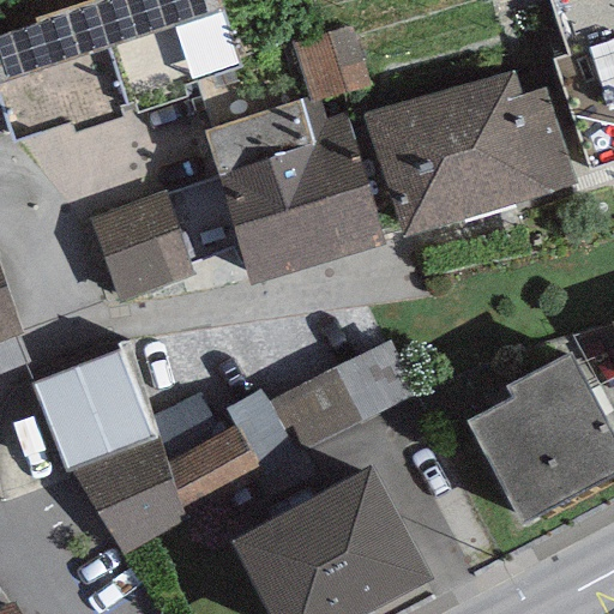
[(36,25),(0,36),(0,104),(11,142),(71,124),(73,132),(186,97),(182,85),(240,67),(220,0),(86,0),(34,17),(36,25)]
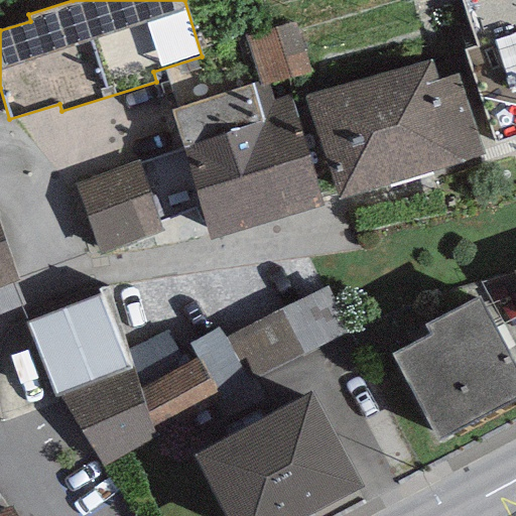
[(515,0),(462,0),(477,46),(465,50),(495,142),(515,135),(515,0)]
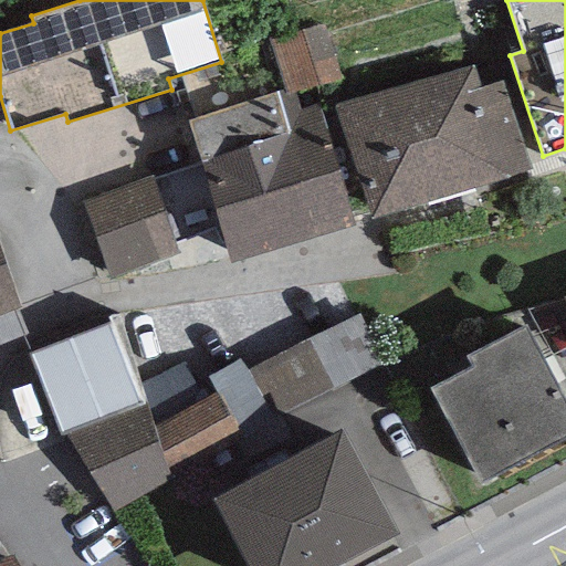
[(294,91),(295,94),(341,79),(321,22),(268,38),(284,91),(285,94),(294,91)]
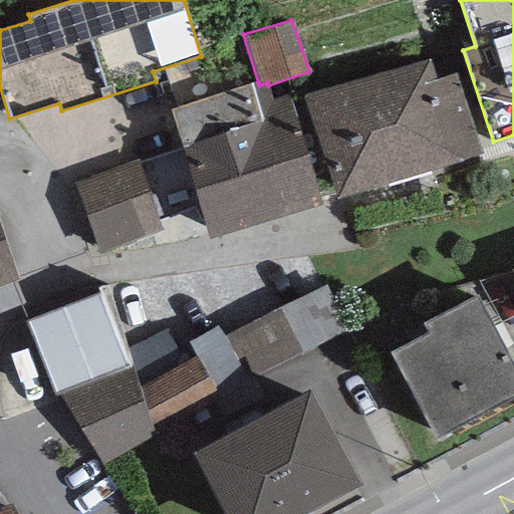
[(430,60),(304,98),(334,199),(480,156),(456,73),(436,79),(430,60)]
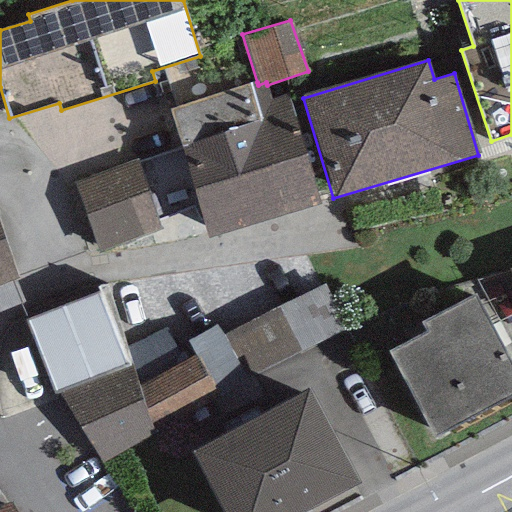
[(257,82),(169,109),(209,238),(322,204),(289,95),(272,100),(267,85),(266,82),(258,85),(257,82)]
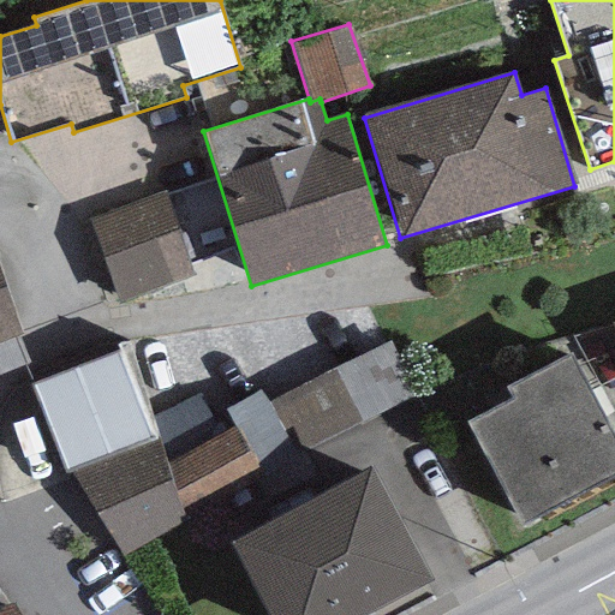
[(169,202),(87,227),(111,306),(195,280),(169,202)]
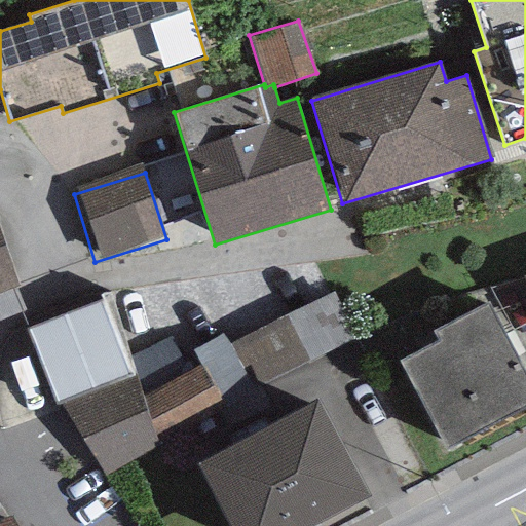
[(0,236),(0,290),(16,285),(0,236)]
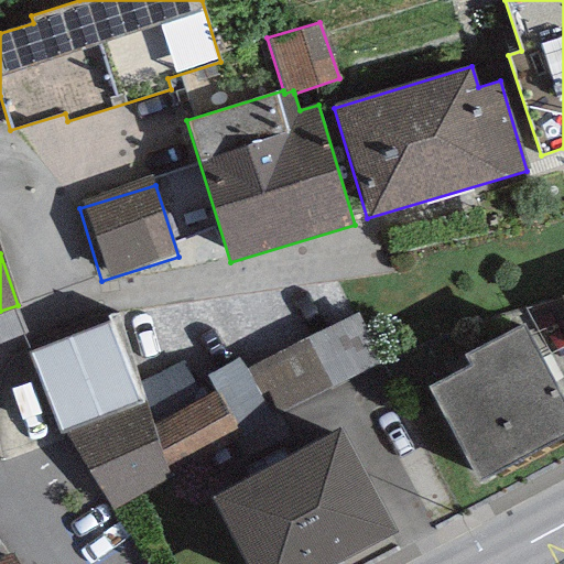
[(357,313),(247,370),(272,418),(382,362),(357,313)]
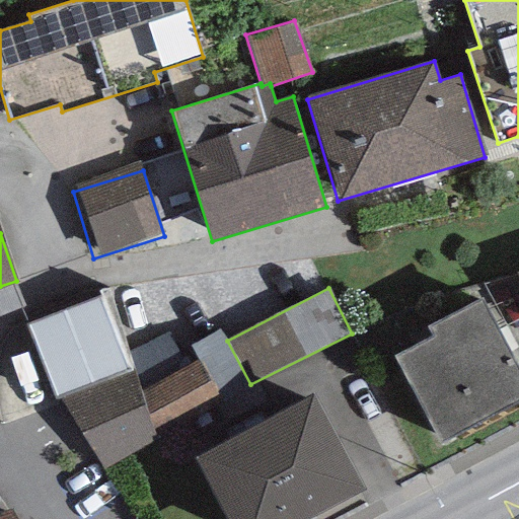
[(100,295),(26,324),(55,396),(130,367),(100,295)]
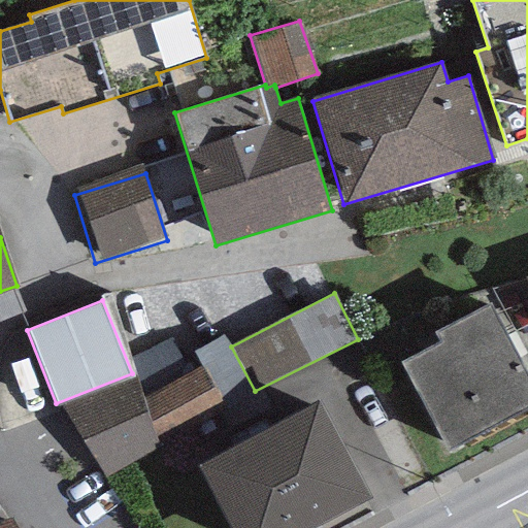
[(440,342),(400,363),(447,451),(527,407),(527,376),(489,303),(435,332),(440,342)]
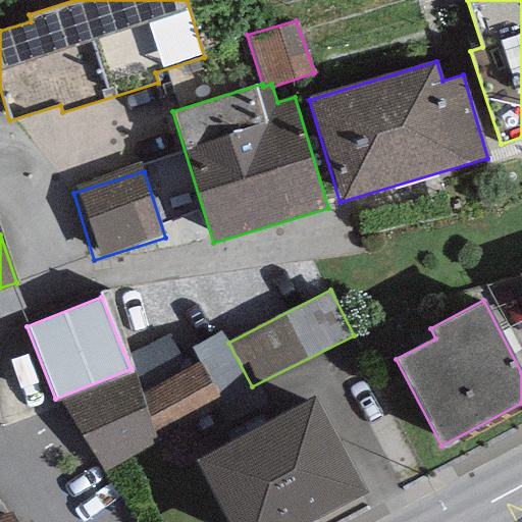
[(192,347),(199,361),(221,403),(252,386),(228,343),(222,331),(192,347)]
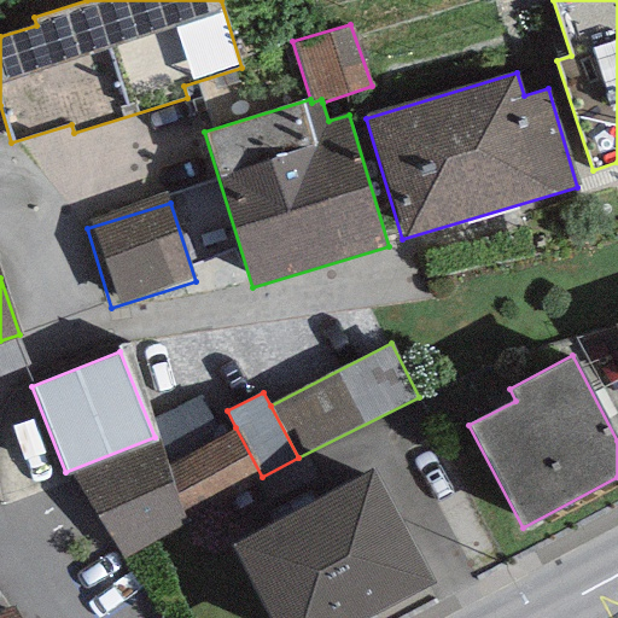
[(235,427),(169,466),(186,524),(262,477),(235,427)]
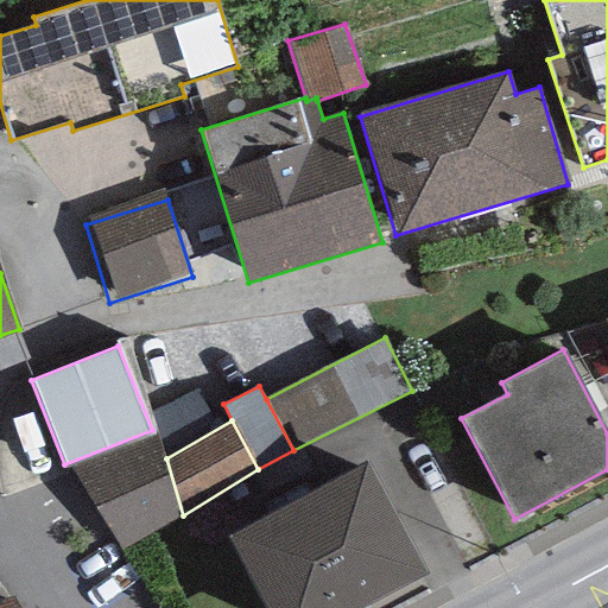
[(158,434),(74,469),(120,549),(183,515),(166,458),(158,434)]
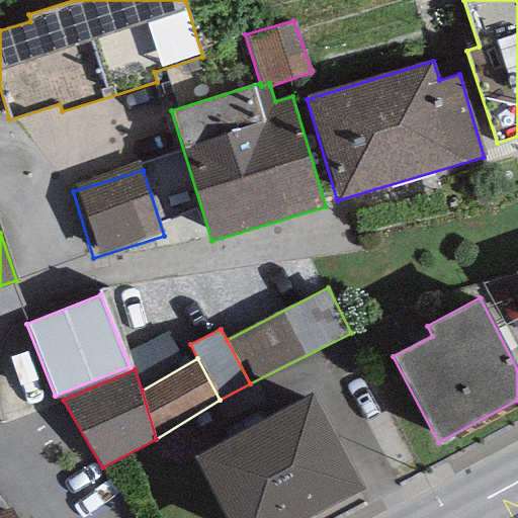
[(313,394),(194,457),(227,517),(308,517),(363,489),(313,394)]
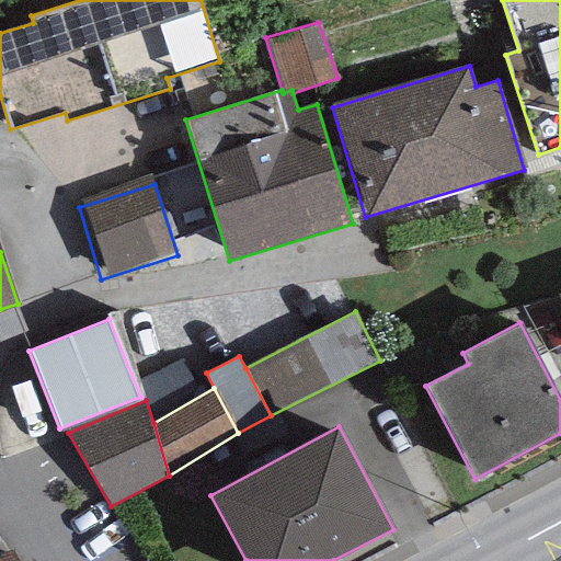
[(19,560),(12,549),(0,552),(0,560),(19,560)]
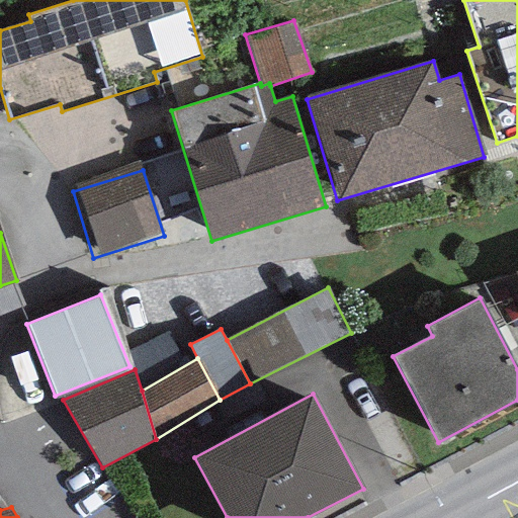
All buildings are outlined.
